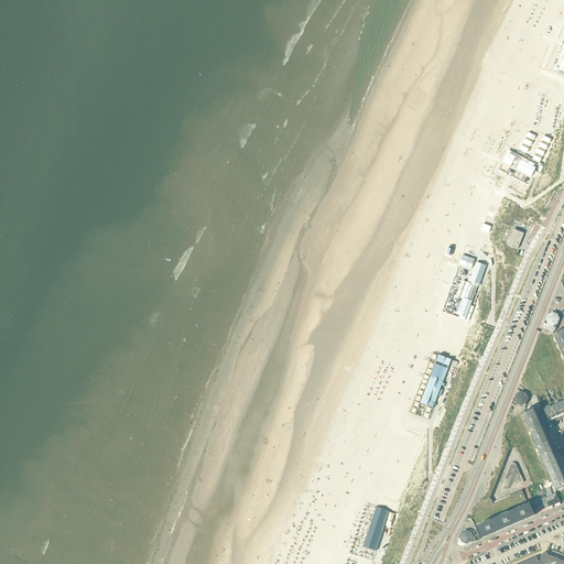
[(531,145),(528,158),(545,164),(550,152),(531,145)]
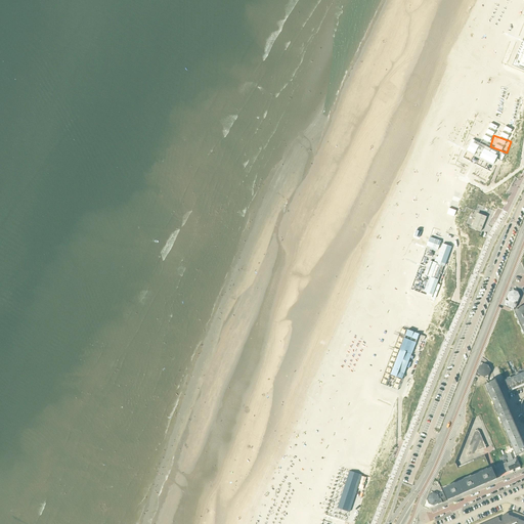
[(482,162),(477,173),(486,176),(490,165),(482,162)]
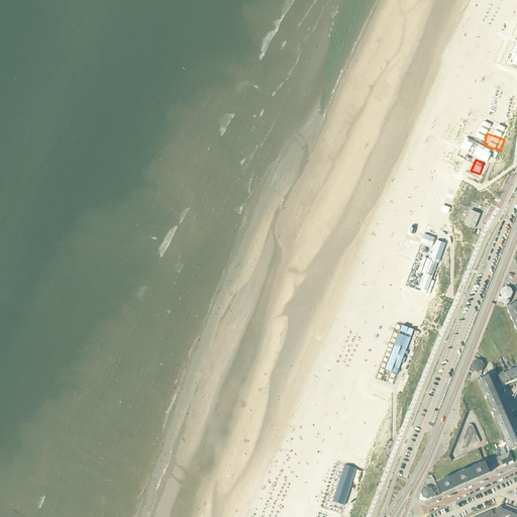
[(477,211),(474,210),(474,211),(472,211),(467,223),(469,224),(469,225),(475,227),(481,213),(478,212),(477,211)]
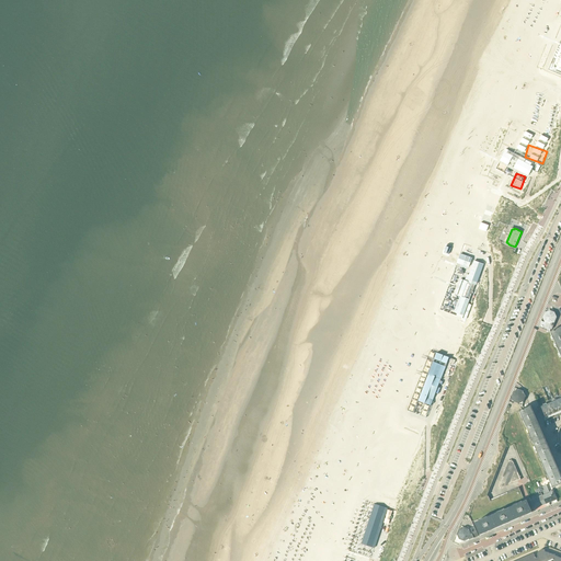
[(460,252),(457,262),(461,263),(460,265),(468,268),(472,256),(460,252)]
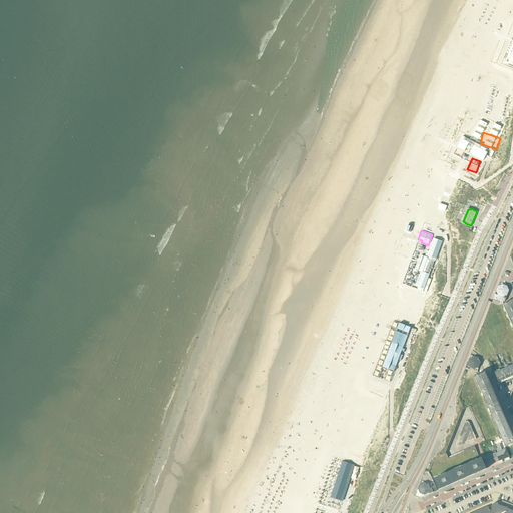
[(435,233),(420,282),(432,286),(447,237),(435,233)]
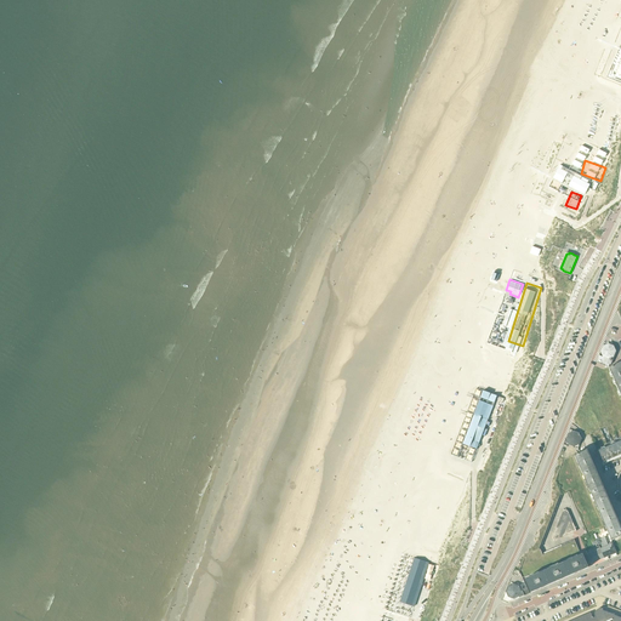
[(599,355),(596,363),(608,368),(609,364),(610,365),(613,360),(613,362),(614,357),(615,352),(613,347),(609,345),(604,347),(602,352),(604,357),(603,357),(599,355)]
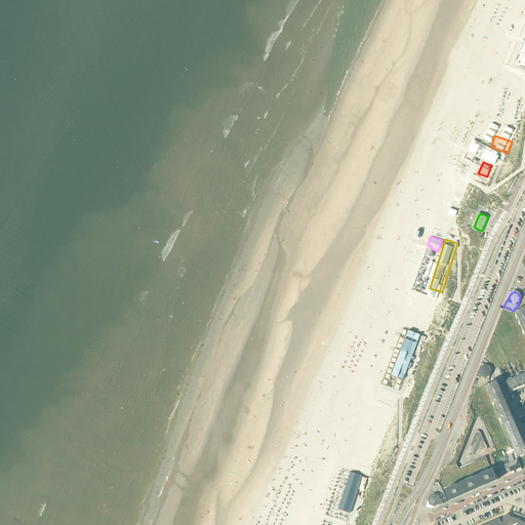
[(524,306),(515,311),(518,319),(524,316),(524,306)]
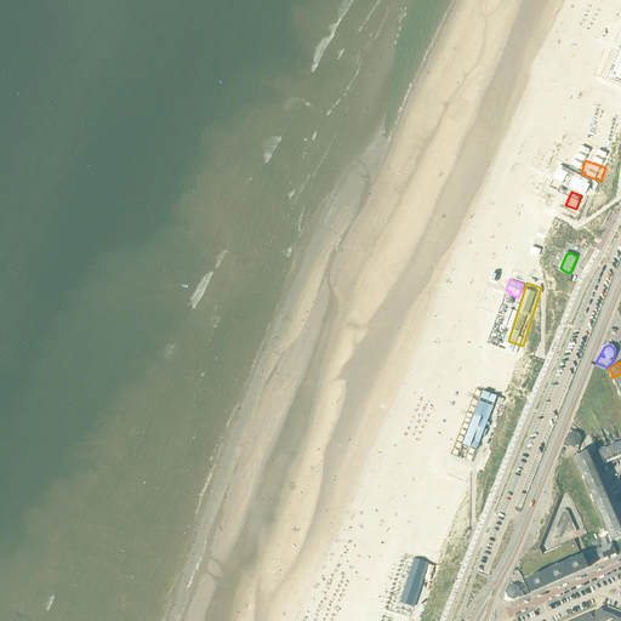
[(482,365),(482,379),(503,379),(503,365),(482,365)]
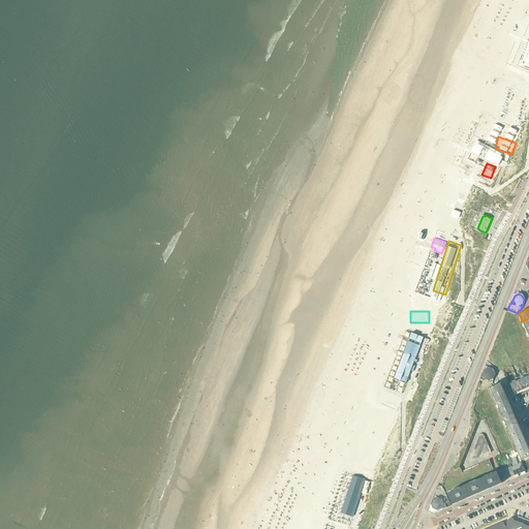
[(411,334),(394,378),(406,382),(424,338),(411,334)]
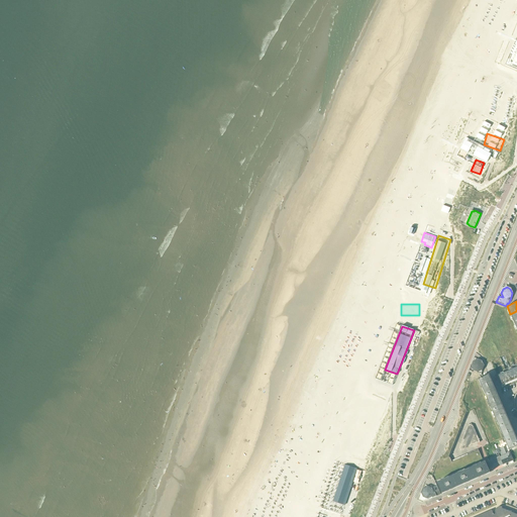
[(390,341),(395,343),(399,329),(394,327),(390,341)]
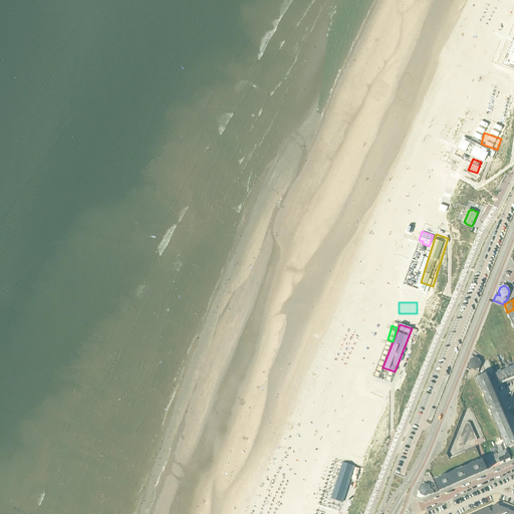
[(471,367),(475,368),(479,367),(481,363),(479,359),(475,357),(471,359),(470,363),(471,367)]
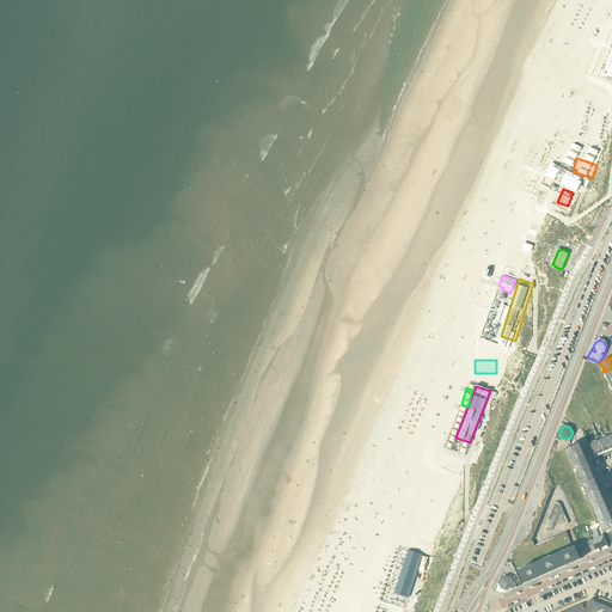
[(611,448),(611,434),(588,445),(594,457),(611,448)]
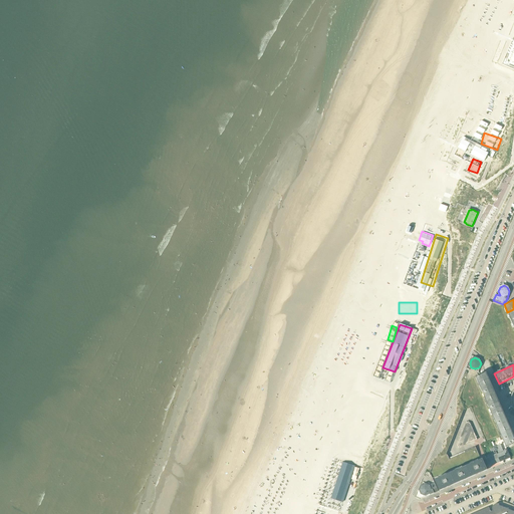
[(479,384),(490,379),(486,371),(476,376),(479,384)]
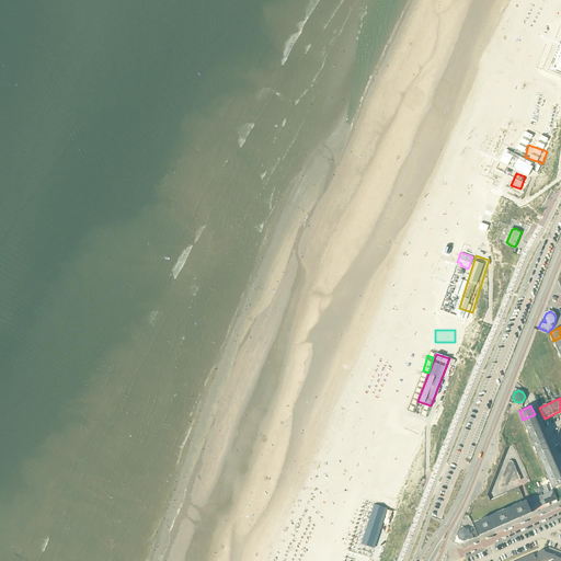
[(538,423),(535,414),(523,420),(526,428),(538,423)]
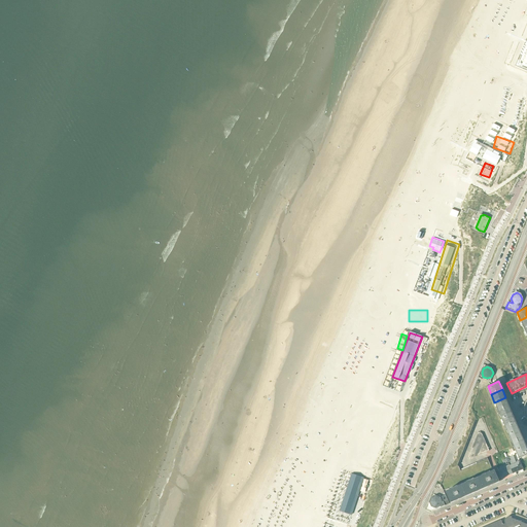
[(381,405),(389,406),(390,398),(383,397),(381,405)]
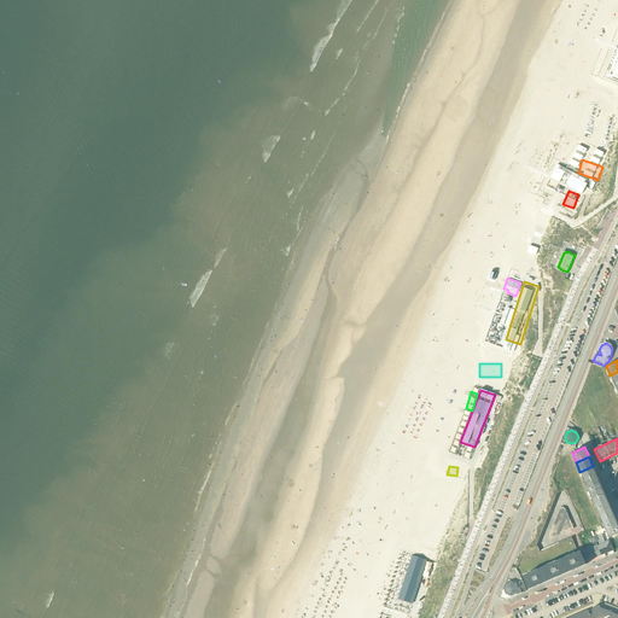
[(584,482),(598,476),(593,466),(579,472),(584,482)]
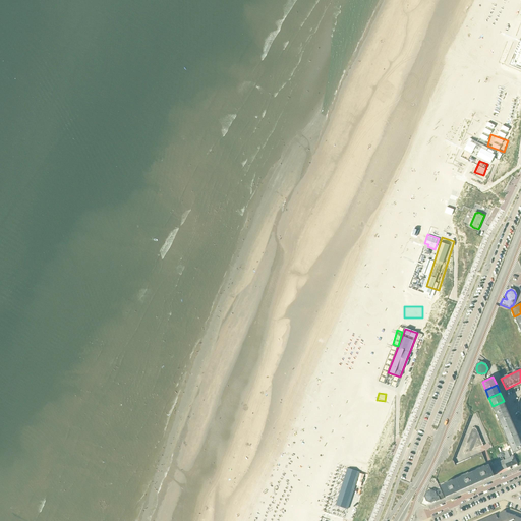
[(493,406),(496,413),(507,409),(504,401),(493,406)]
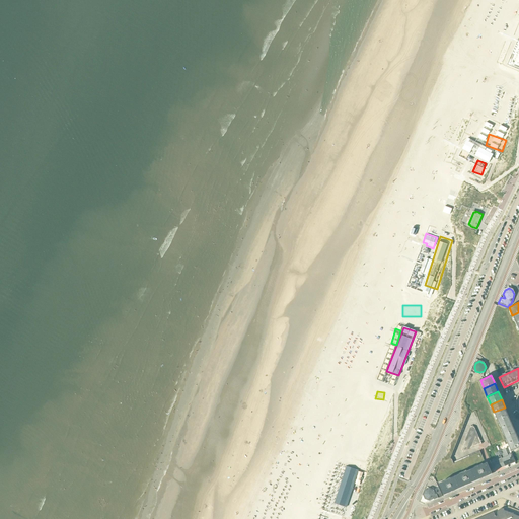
[(508,416),(505,408),(494,412),(498,420),(508,416)]
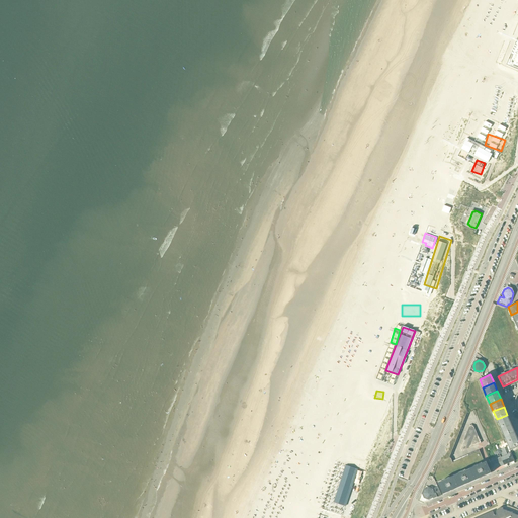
[(511,422),(507,415),(497,419),(500,427),(511,422)]
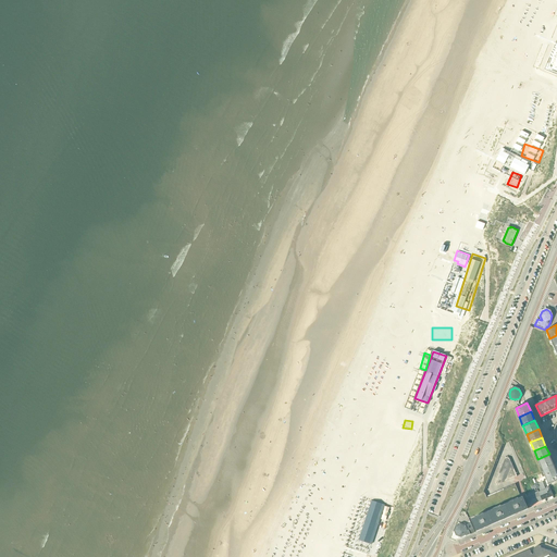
[(537,459),(541,468),(553,462),(549,454),(537,459)]
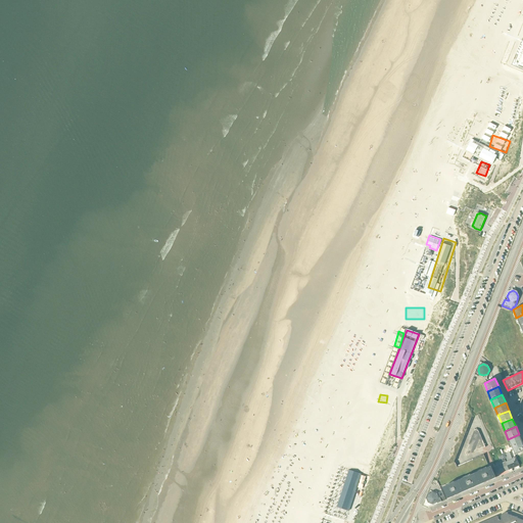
[(520,437),(519,434),(508,439),(512,447),(522,442),(520,437)]
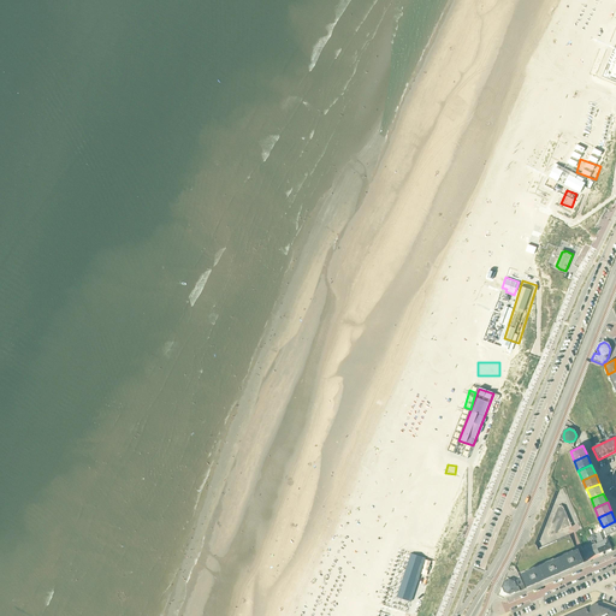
[(615,532),(615,522),(615,521),(603,527),(606,537),(615,532)]
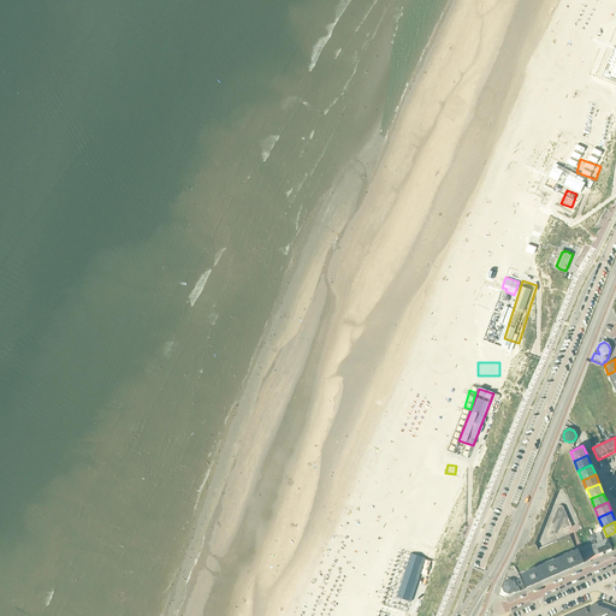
[(600,533),(592,537),(593,540),(596,539),(598,543),(596,544),(599,554),(611,549),(608,539),(603,540),(600,533)]
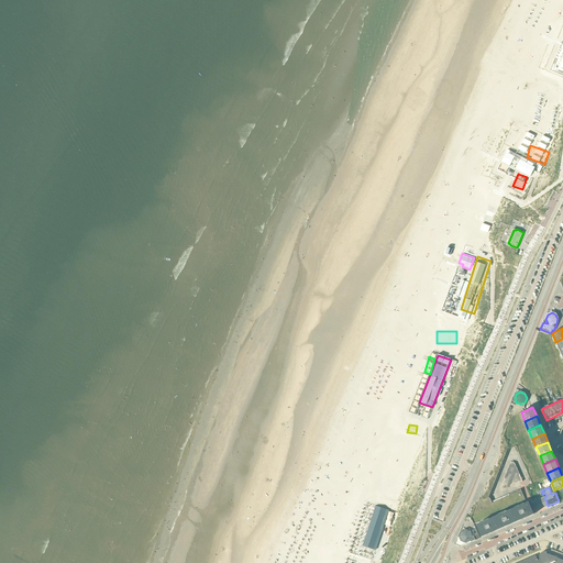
[(537,511),(548,506),(544,497),(532,503),(537,511)]
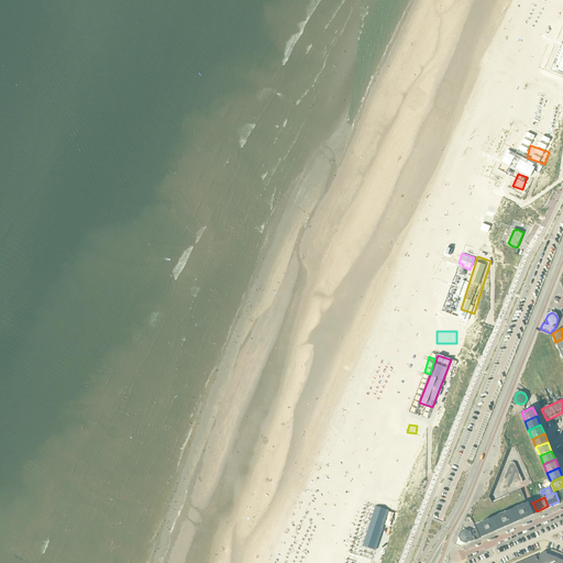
[(511,510),(516,522),(533,515),(528,504),(511,510)]
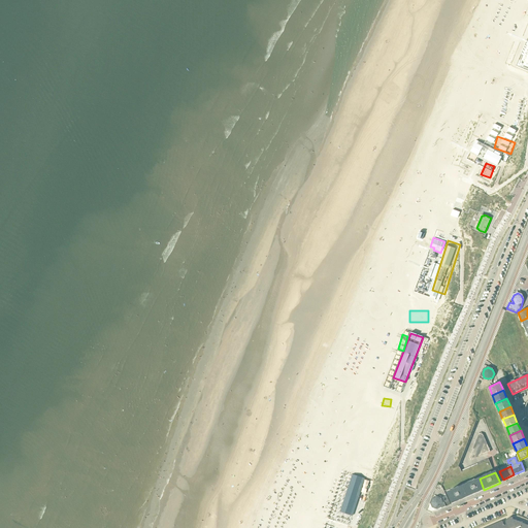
[(357,476),(344,514),(353,516),(365,479),(357,476)]
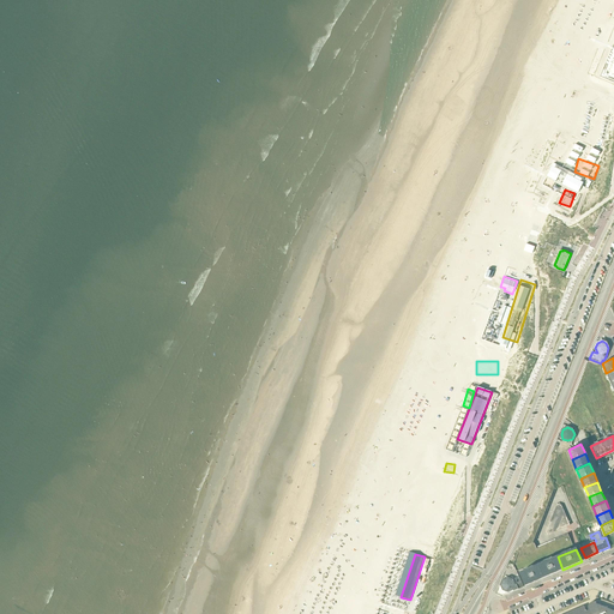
[(563,570),(558,557),(551,560),(549,559),(546,560),(546,561),(539,565),(545,577),(563,570)]
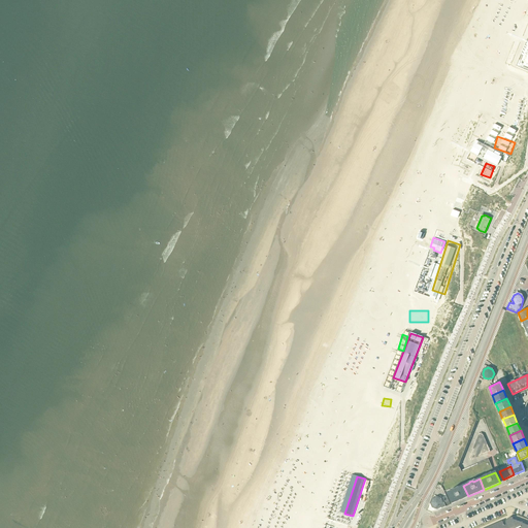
[(449,500),(450,504),(468,496),(463,486),(448,493),(451,499),(449,500)]
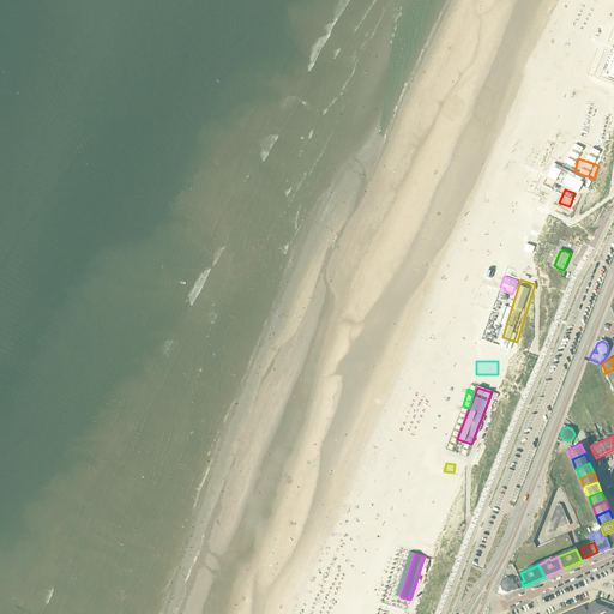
[(517,584),(522,582),(519,577),(512,581),(507,578),(504,581),(501,585),(504,589),(509,591),(512,589),(513,591),(519,589),(517,584)]
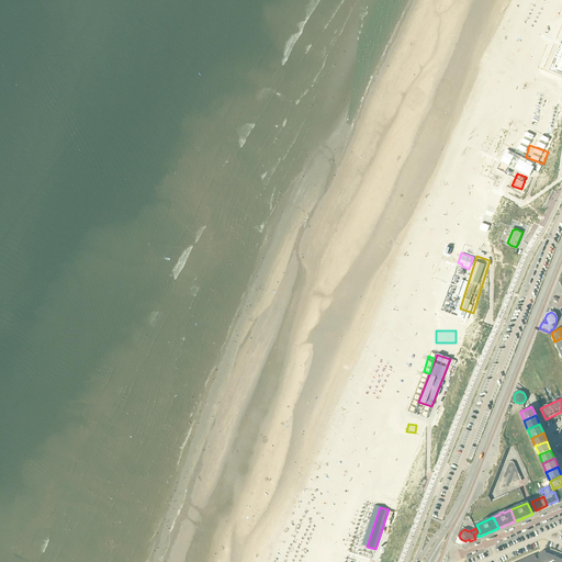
[(544,550),(543,550),(542,550),(542,551),(541,551),(540,551),(540,552),(539,553),(539,554),(538,554),(538,555),(538,557),(538,558),(539,559),(537,559),(535,554),(516,561),(561,561),(561,557),(546,551),(544,550)]
